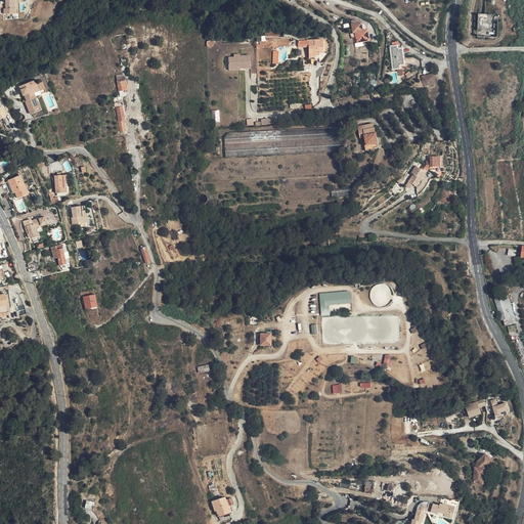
[(11,5),(10,0),(2,0),(3,5),(1,5),(1,10),(12,10),(12,5),(11,5)]
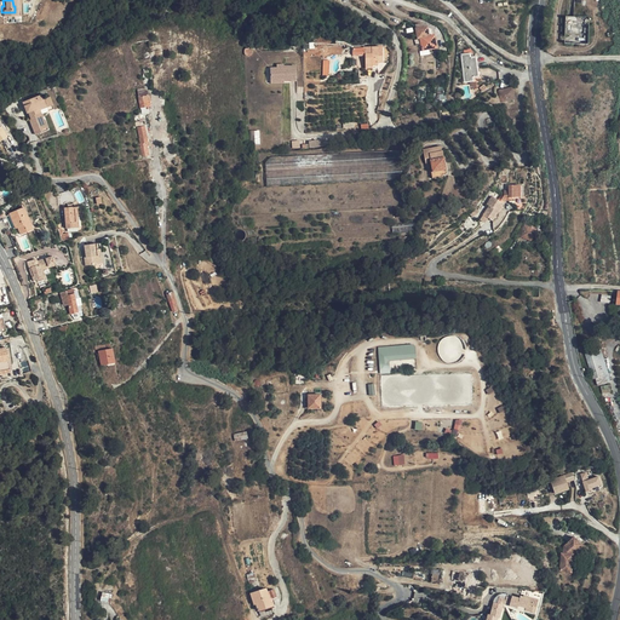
[(422,24),(415,26),(418,38),(420,38),(423,51),(437,49),(435,35),(429,36),(428,27),(423,27),(422,24)]
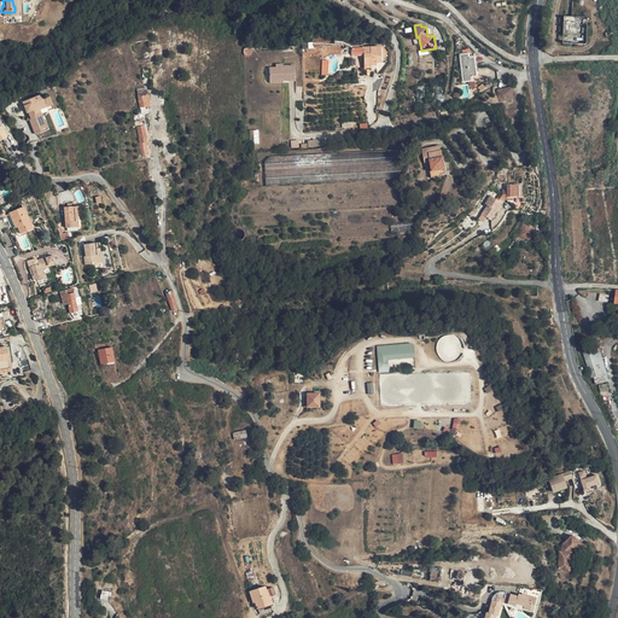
[(365,54),(365,58),(365,68),(371,68),(372,65),(377,65),(377,63),(382,63),(380,47),(361,48),(362,54),(365,54)]
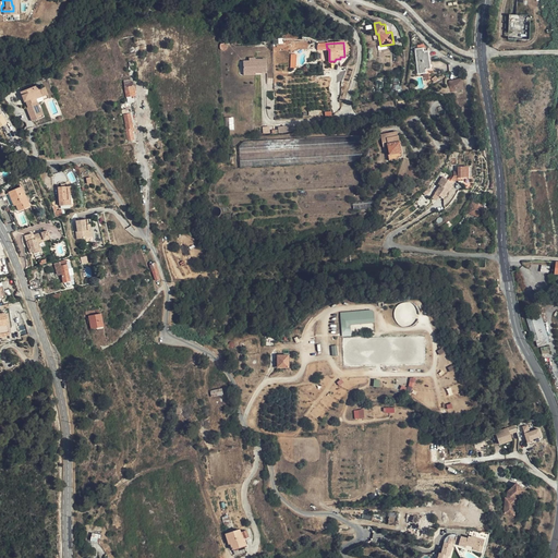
[(425,70),(427,70),(432,69),(429,51),(425,51),(423,52),(422,49),(416,49),(419,74),(425,73),(425,70)]
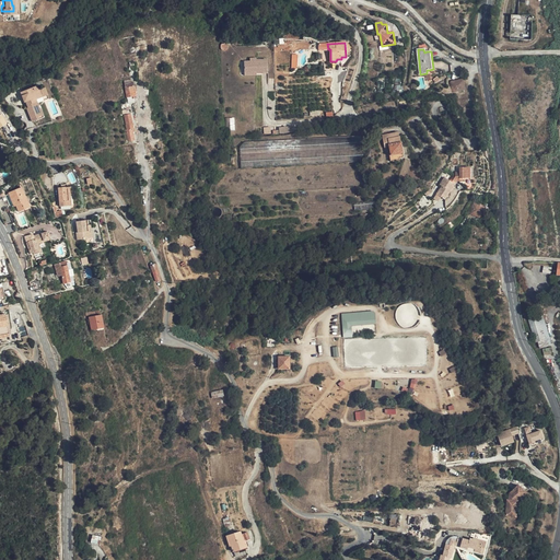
[(257,61),(251,61),(245,61),(245,72),(257,72),(257,73),(268,73),(268,60),(257,60),(257,61)]
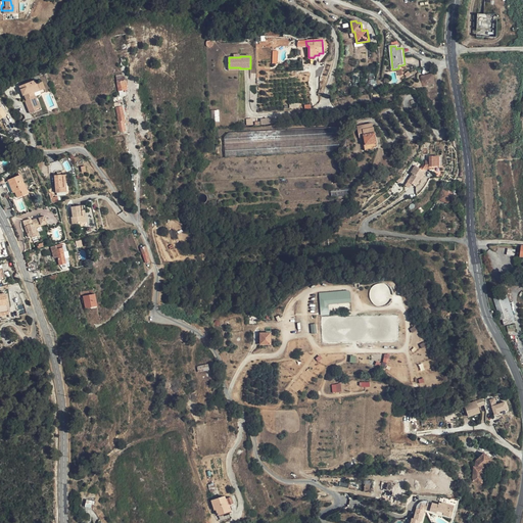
[(431,64),(417,70),(422,77),(421,77),(423,86),(434,84),(431,64)]
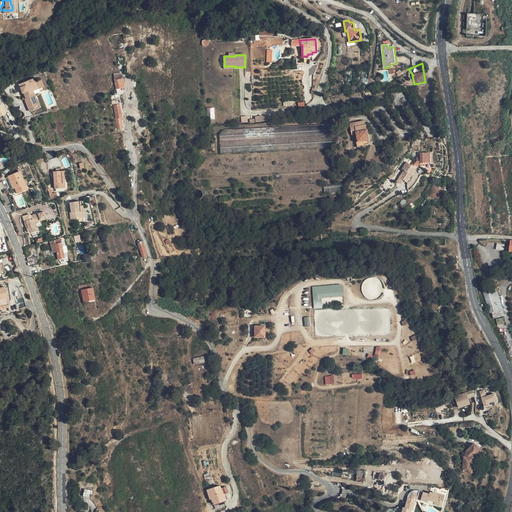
[(303,71),(289,72),(290,80),(301,80),(303,73),(303,71)]
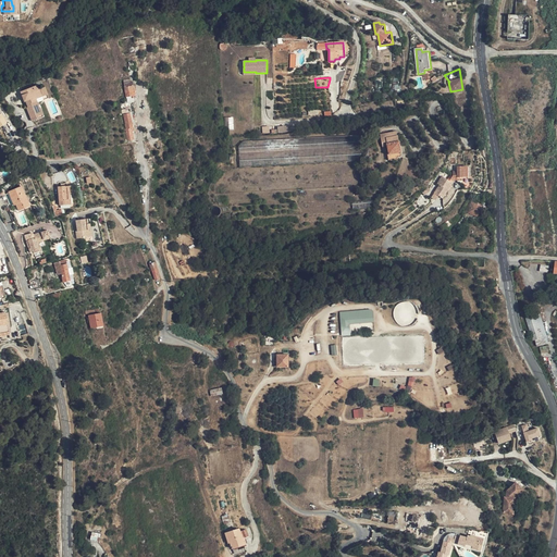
[(124,79),(126,91),(135,90),(133,78),(124,79)]
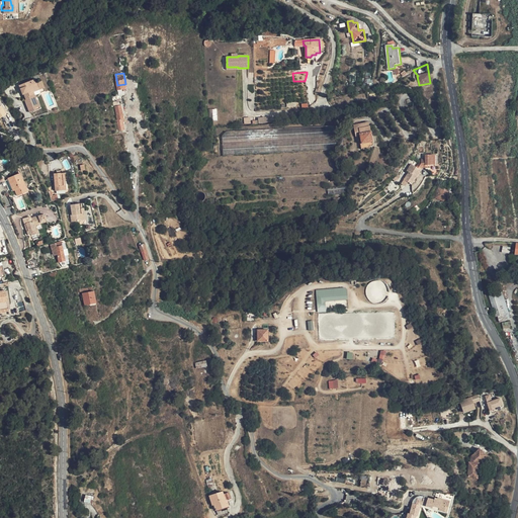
[(33,108),(38,106),(35,100),(34,100),(32,96),(30,93),(37,90),(34,83),(31,84),(29,80),(15,87),(19,95),(21,95),(23,94),(24,97),(23,98),(24,100),(22,101),(28,113),(33,111),(33,108)]
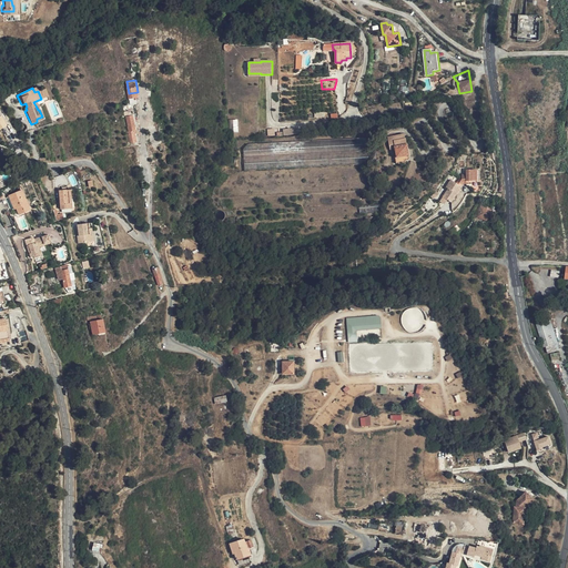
[(127,117),(130,131),(128,131),(130,143),(137,141),(134,130),(135,130),(132,115),(127,117)]
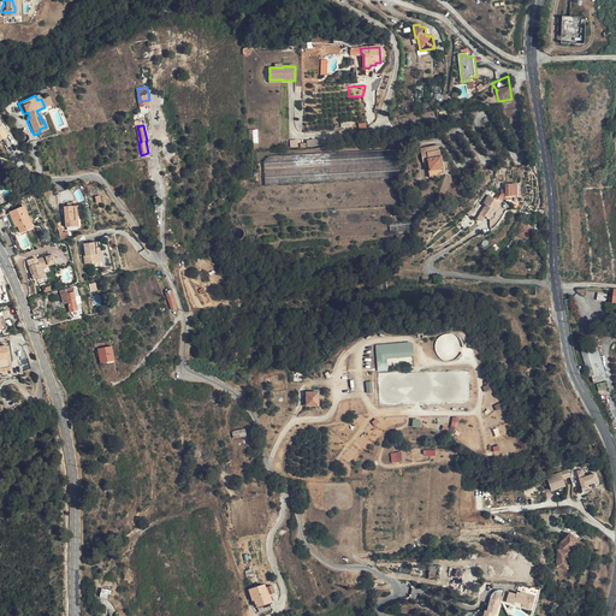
[(430,172),(431,177),(440,176),(440,175),(444,173),(440,150),(439,150),(438,146),(421,149),(424,163),(430,161),(431,171),(430,172)]
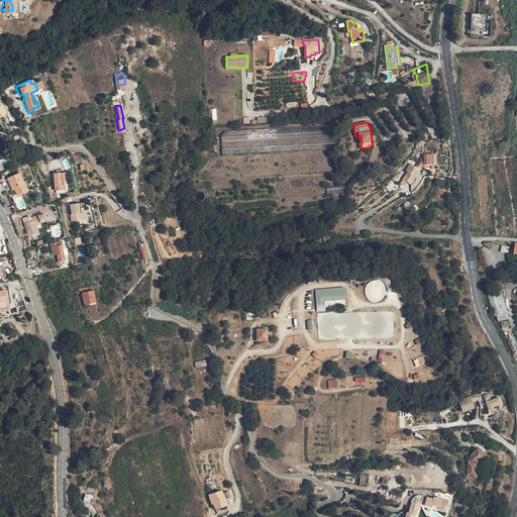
[(222,135),(223,156),(336,149),(335,125),(225,131),(222,135)]
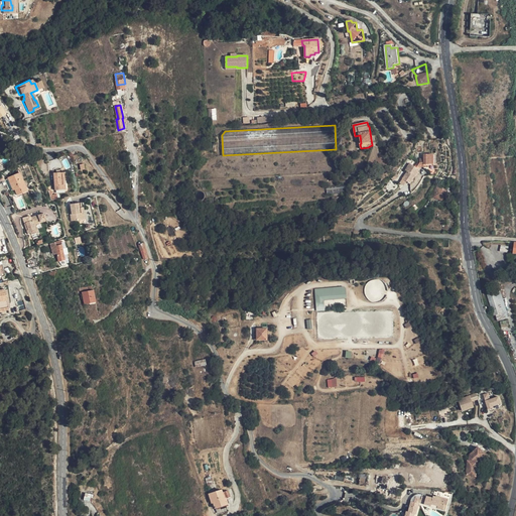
[(436,163),(435,153),(425,154),(426,159),(421,160),(422,163),(422,167),(427,167),(426,164),(436,163)]
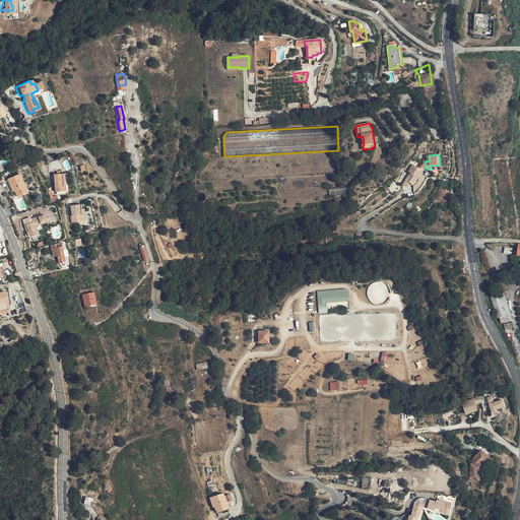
[(415,165),(411,169),(414,171),(412,173),(406,180),(413,186),(425,173),(424,172),(420,169),(415,165)]
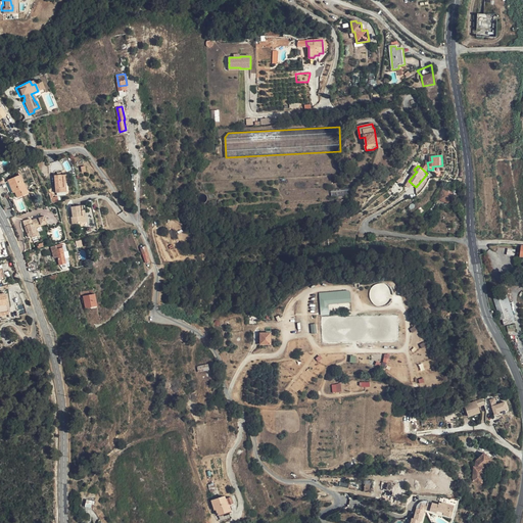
[(64,181),(66,180),(66,175),(55,175),(56,192),(67,192),(66,183),(64,183),(64,181)]
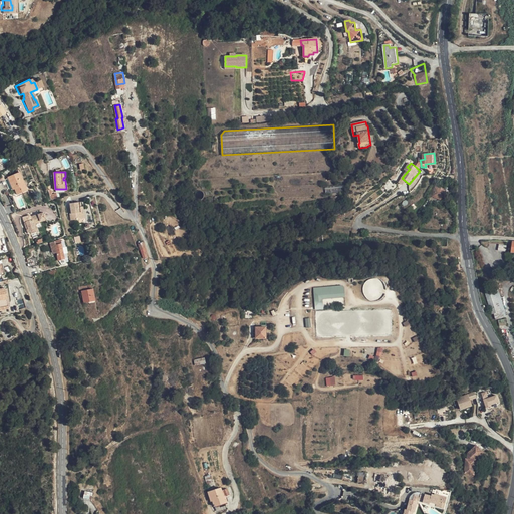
[(22,190),(27,188),(20,173),(8,178),(11,184),(13,183),(16,189),(18,195),(23,192),(22,190)]
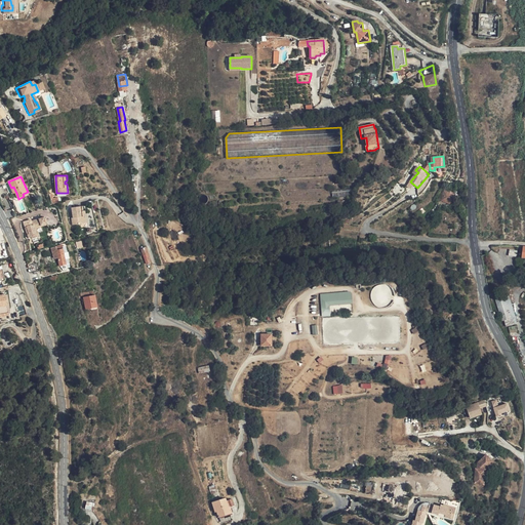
[(452,204),(455,195),(445,192),(442,200),(452,204)]
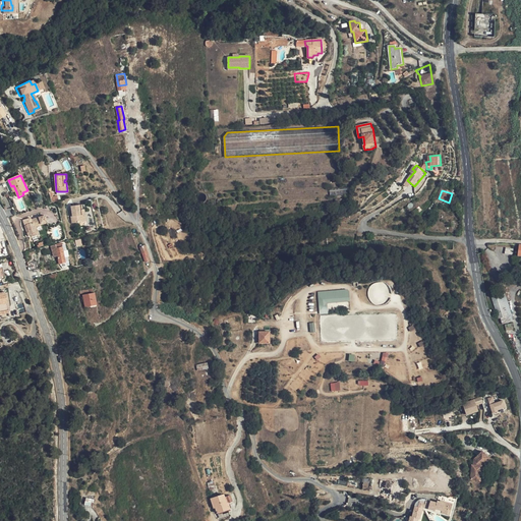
[(419,206),(412,212),(415,216),(422,210),(419,206)]
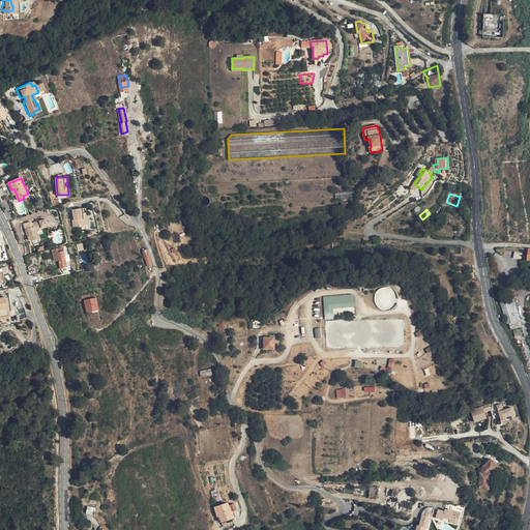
[(85,219),(86,219),(85,214),(75,215),(76,221),(77,227),(75,227),(77,234),(87,232),(85,219)]
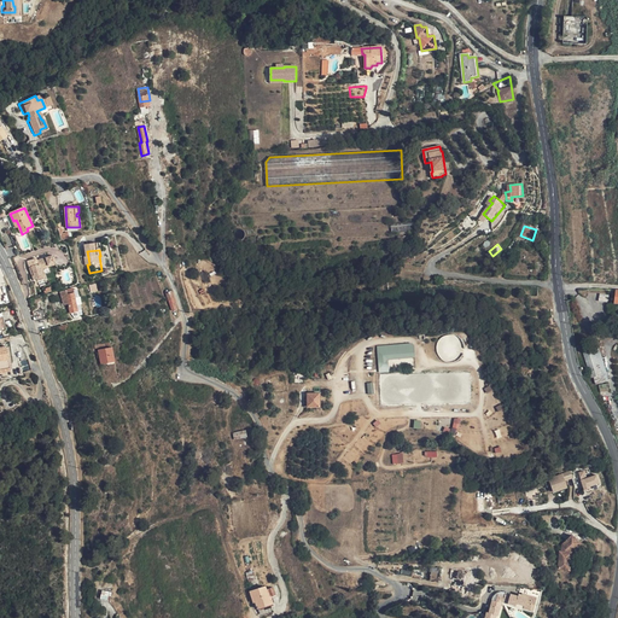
[(33,261),(28,263),(29,268),(30,272),(33,270),(35,277),(33,277),(34,281),(38,280),(39,283),(45,280),(46,280),(44,274),(42,275),(40,268),(48,266),(48,268),(54,266),(51,256),(36,262),(33,263),(33,261)]
